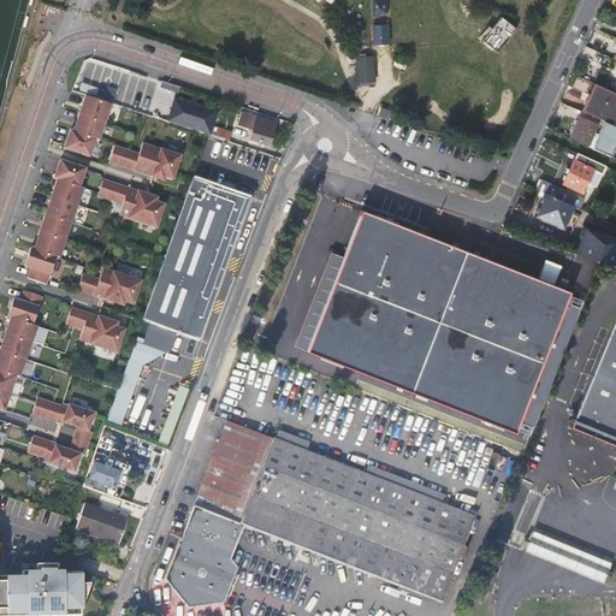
[(389,30),(373,30),(373,42),(389,42),(389,30)]
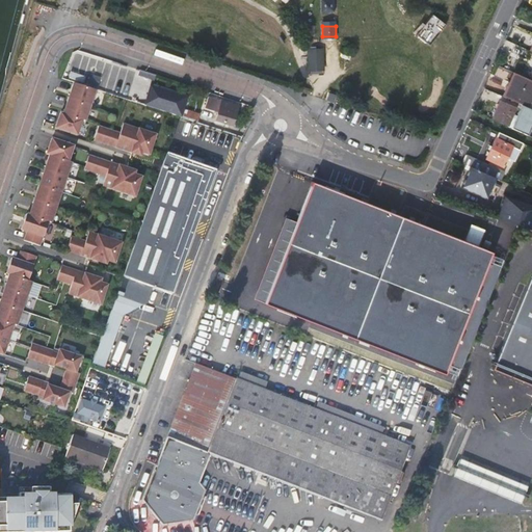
[(324,68),(323,47),(308,48),(309,68),(324,68)]
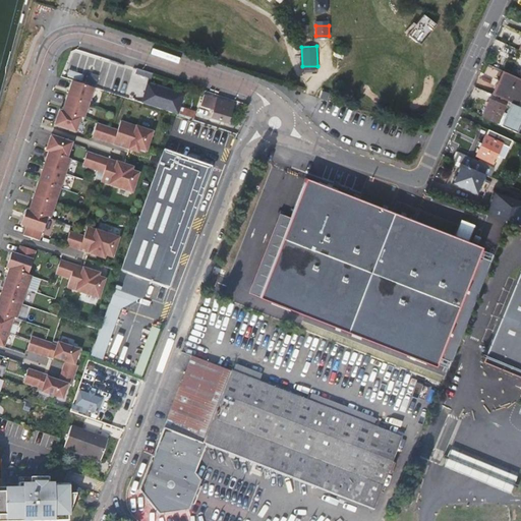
[(72,48),(65,76),(84,81),(91,52),(72,48)]
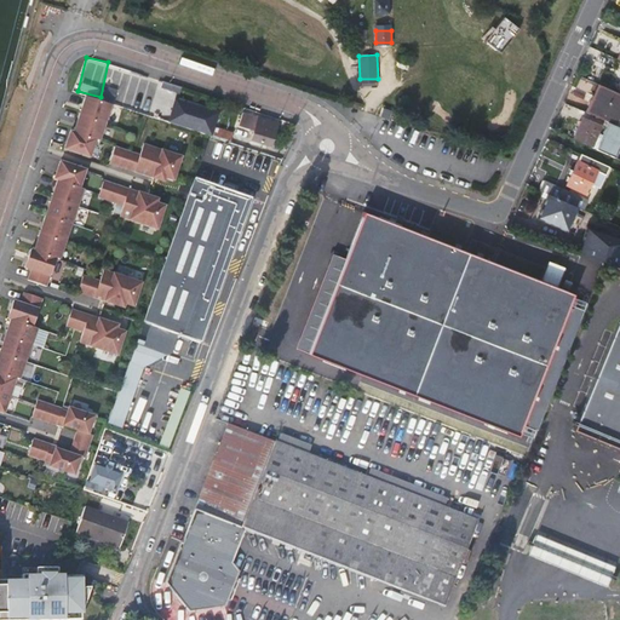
[(619,95),(616,93),(597,85),(585,112),(607,122),(615,126),(618,120),(614,119),(619,105),(619,95)]
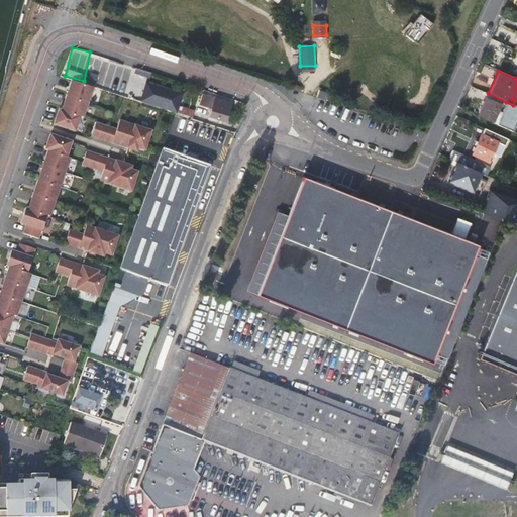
[(85,85),(72,80),(67,96),(80,100),(88,103),(93,87),(85,85)]
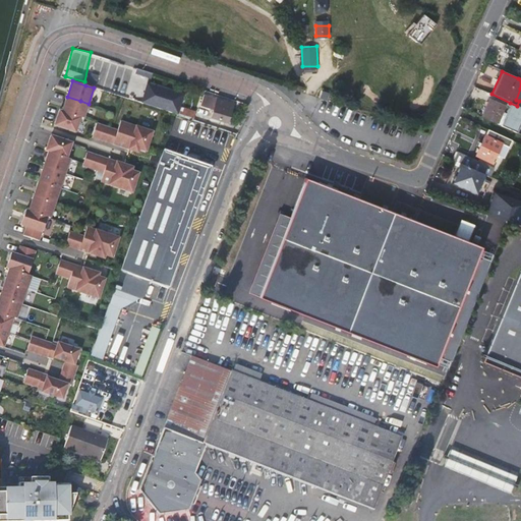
[(140,103),(148,105),(154,85),(147,82),(140,103)]
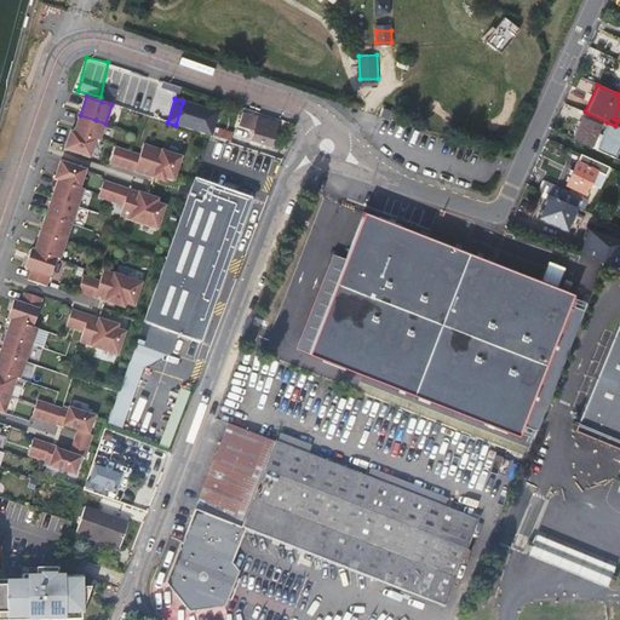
[(230,131),(213,126),(218,113),(183,102),(176,125),(210,136),(211,135),(228,139),(230,131)]
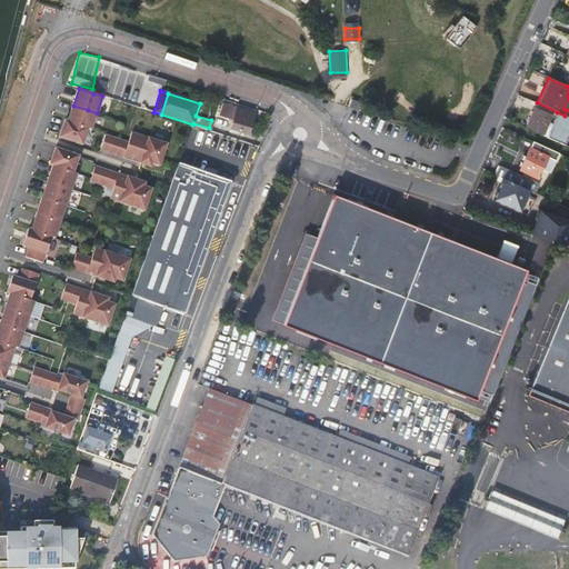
[(246,135),(252,113),(223,103),(219,116),(232,119),(229,129),(246,135)]
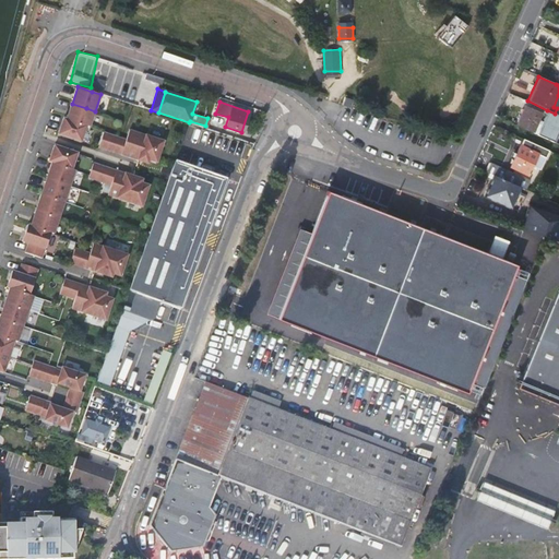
[(90,127),(95,111),(86,108),(72,104),(67,119),(81,123),(87,127),(90,127)]
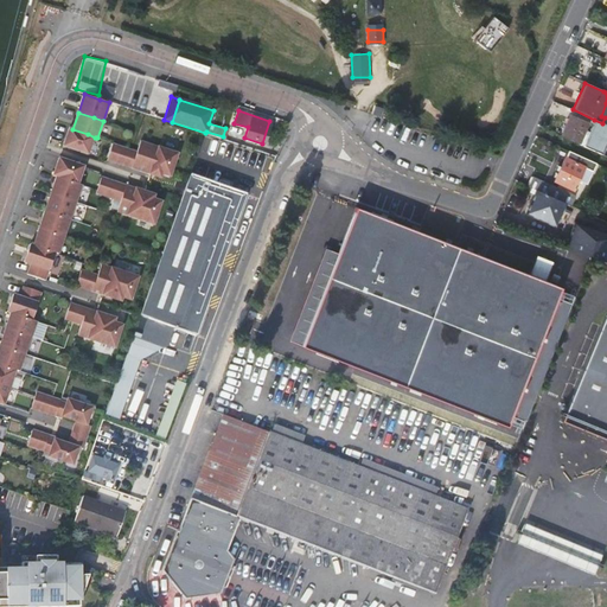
[(560,135),(577,144),(587,122),(569,115),(560,135)]
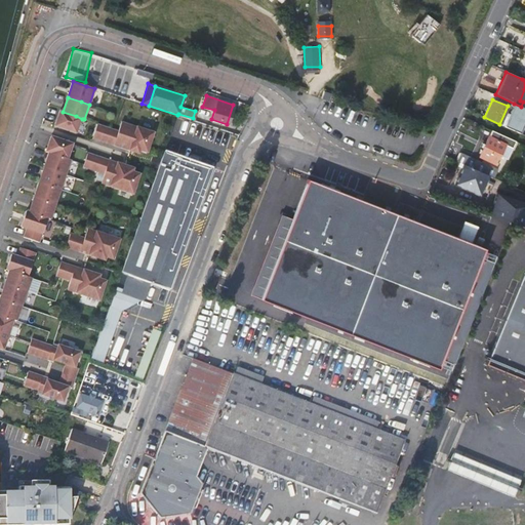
[(524,108),(521,107),(514,104),(503,126),(519,132),(524,118),(524,108)]
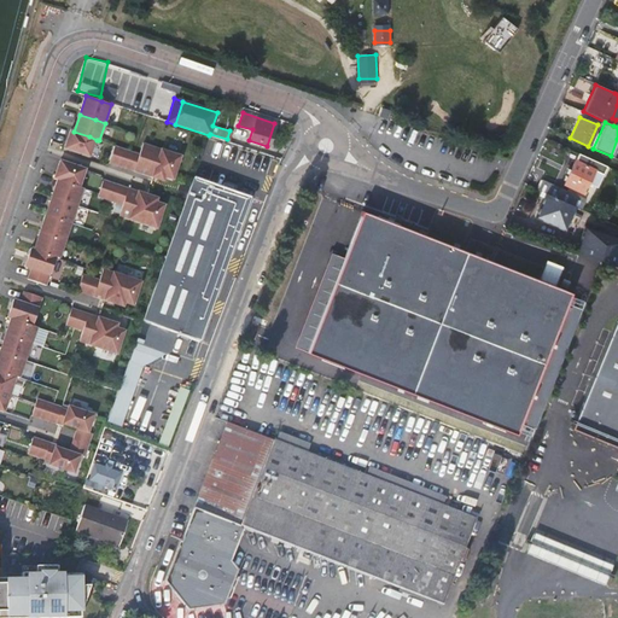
[(91,157),(97,140),(89,136),(74,132),(71,130),(65,149),(83,155),(91,157)]
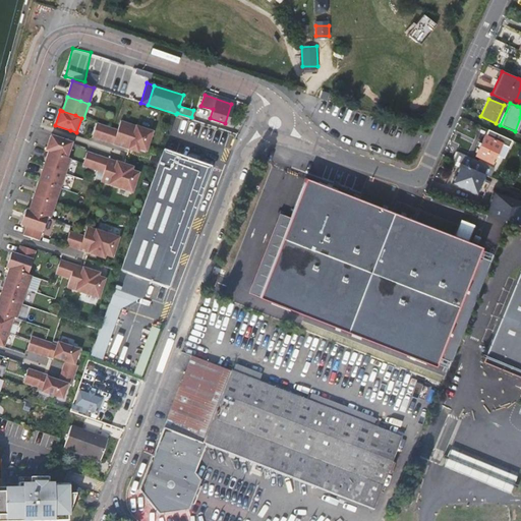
[(147,152),(154,132),(121,121),(118,130),(113,145),(129,150),(138,153),(139,150),(147,152)]
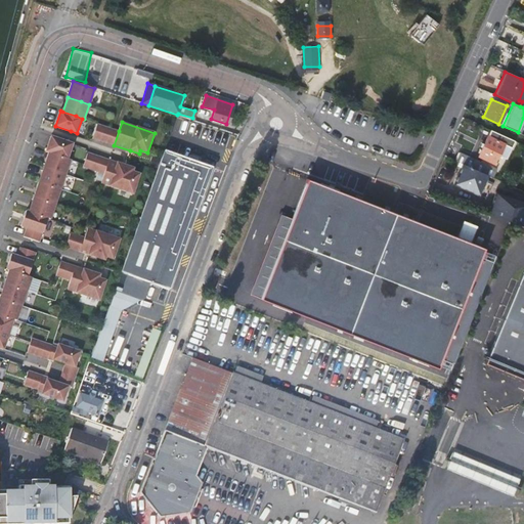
[(104,126),(97,124),(93,138),(100,140),(104,126)]
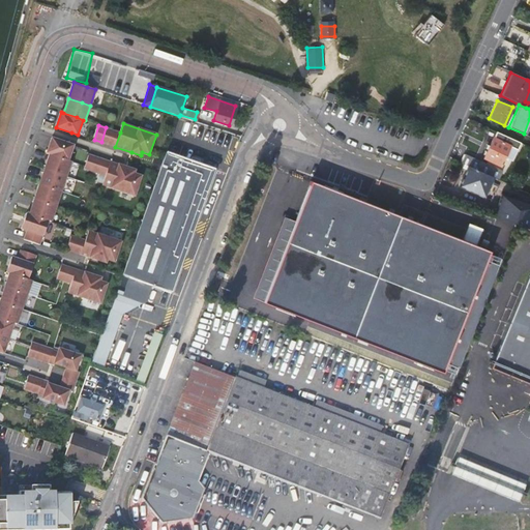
[(108,145),(113,130),(106,127),(101,142),(105,143),(108,145)]
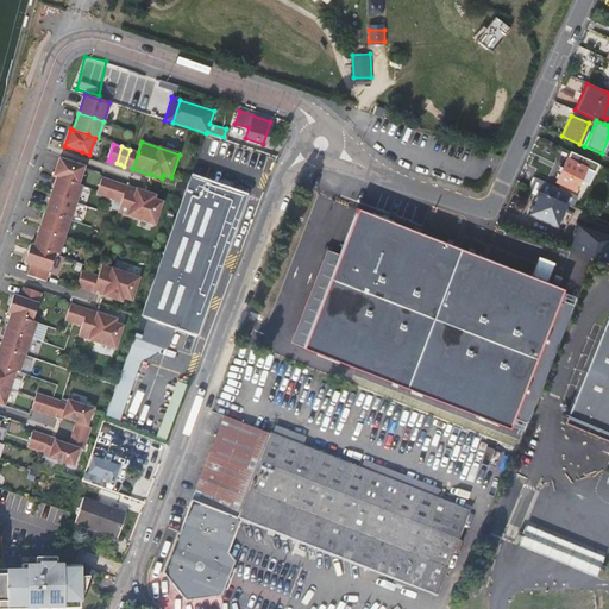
[(130,150),(124,167),(132,169),(138,152),(133,151),(130,150)]
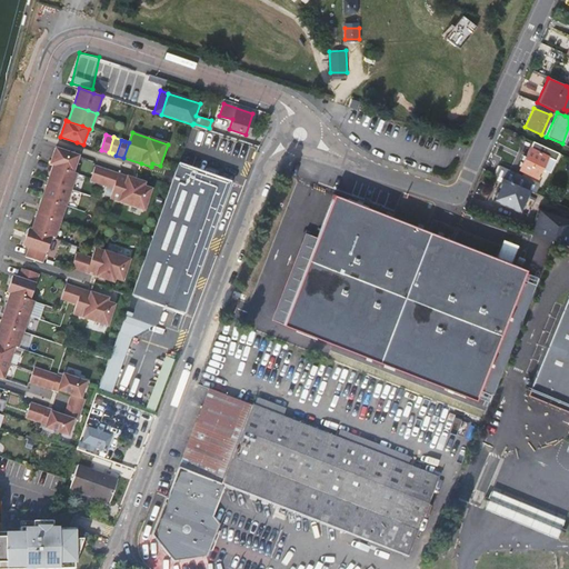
[(517,170),(535,179),(538,171),(542,173),(550,158),(552,159),(556,152),(531,141),(517,170)]
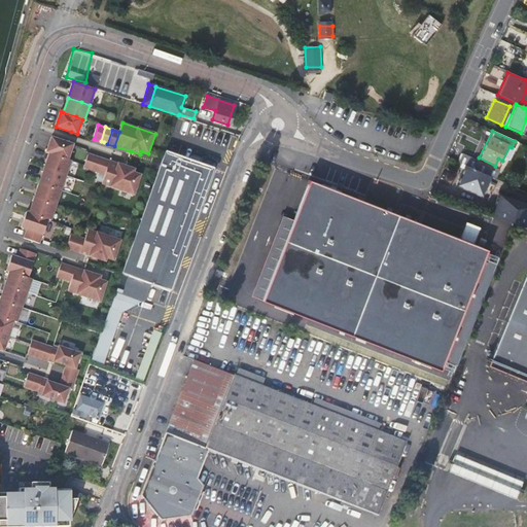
[(46,152),(49,153),(62,157),(68,160),(73,144),(67,142),(51,137),(46,152)]
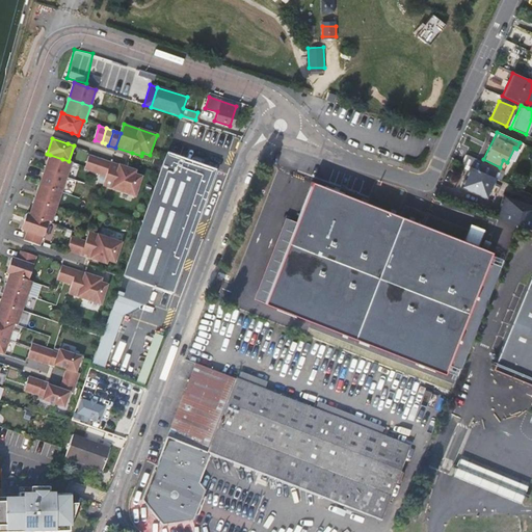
[(494,177),(498,179),(502,170),(464,154),(460,162),(470,166),(494,177)]
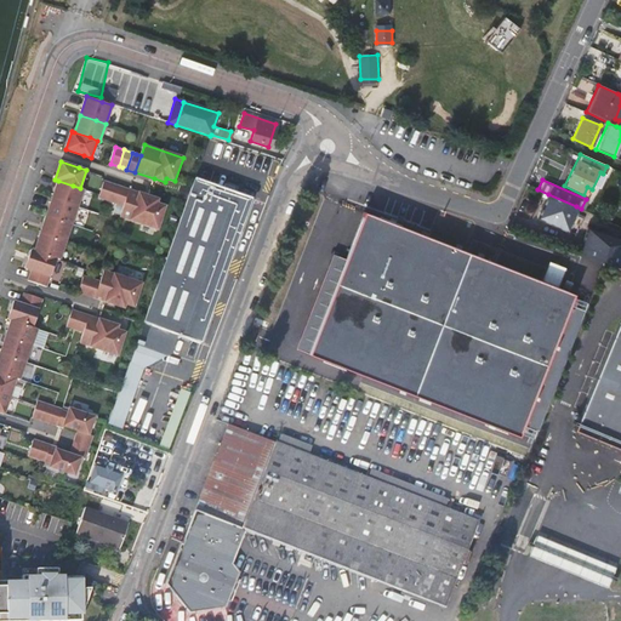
[(73,186),(58,181),(52,199),(67,204),(78,208),(84,189),(80,188),(73,186)]
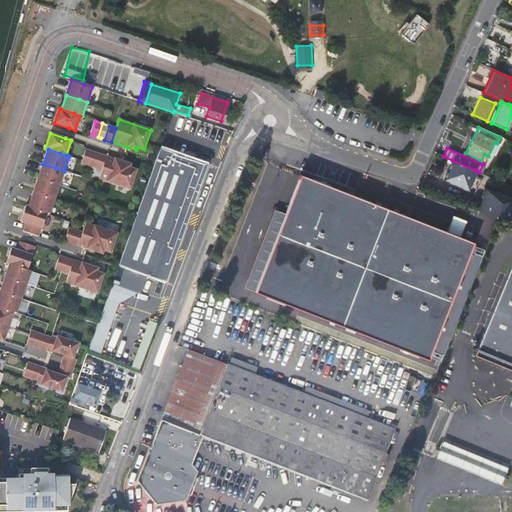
[(93,152),(86,149),(82,161),(81,163),(88,165),(93,152)]
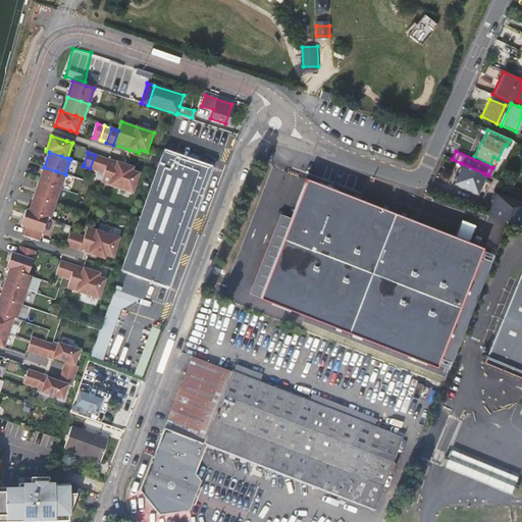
[(187,160),(185,160),(162,152),(115,282),(122,284),(120,290),(136,296),(142,298),(148,282),(166,290),(210,169),(195,163),(187,160)]
